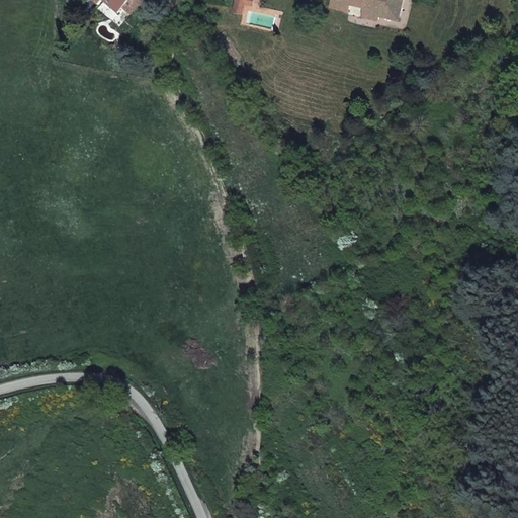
[(93,0),(99,5),(103,0),(119,13),(124,7),(130,0),(93,0)]
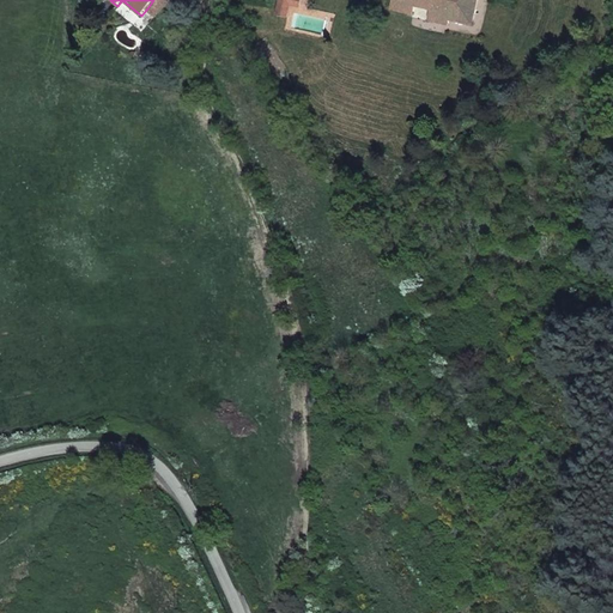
[(153,0),(147,8),(156,16),(168,1),(165,0),(153,0)]
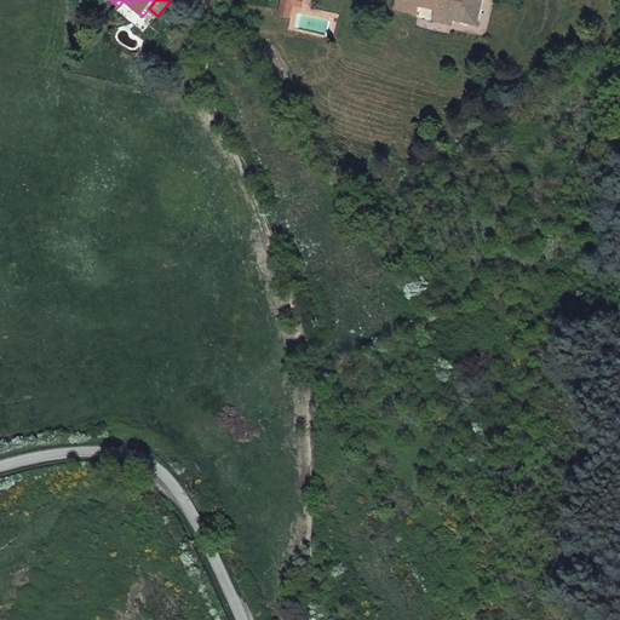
[(303,0),(282,0),(280,15),(291,17),(293,5),(303,6),(303,0)]
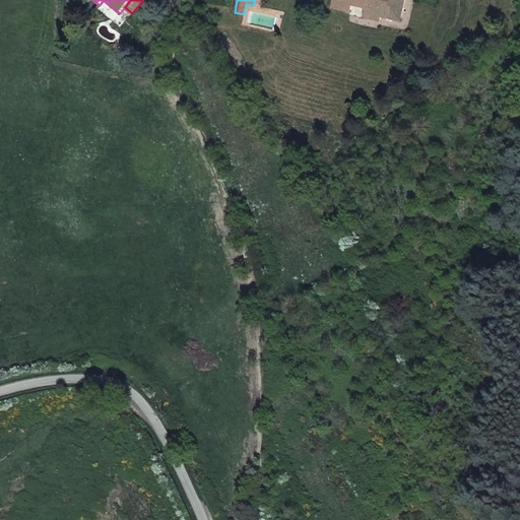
[(334,0),(333,7),(349,11),(351,4),(367,7),(381,10),(380,15),(400,20),(404,0),(334,0)]
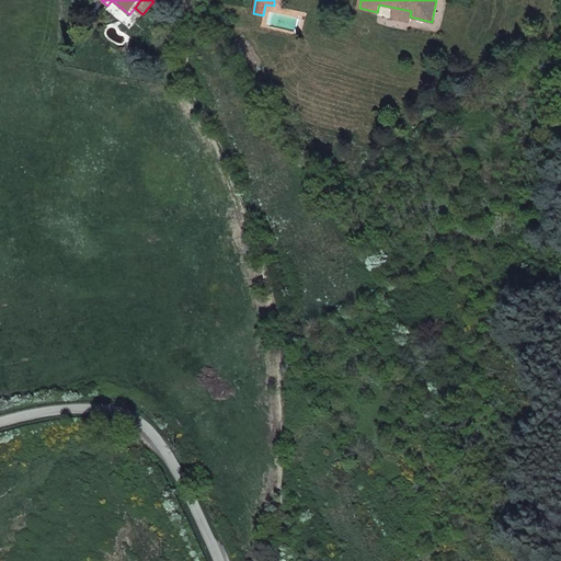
[(411,11),(396,8),(393,18),(409,21),(410,16),(411,11)]
